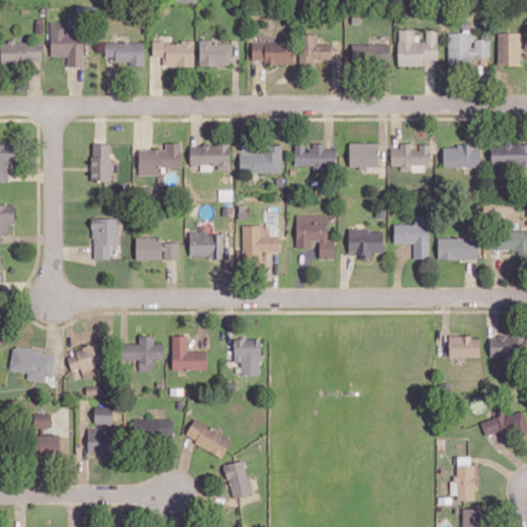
[(50,56),(68,56),(67,65),(84,66),(84,33),(67,32),(67,22),(50,22),(50,56)]
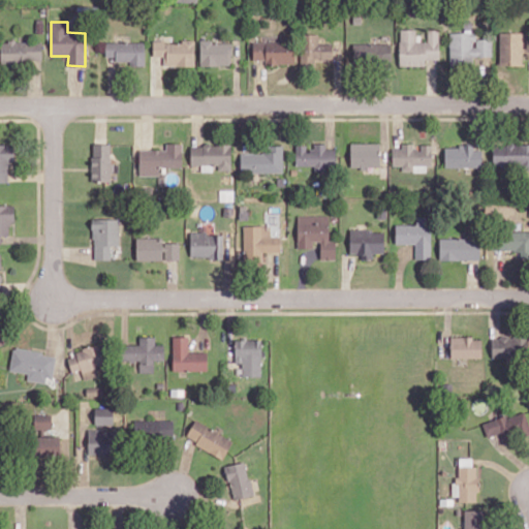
[(416,29),(400,29),(400,65),(428,65),(428,59),(439,59),(439,29),(428,30),(428,41),(416,41),(416,29)]
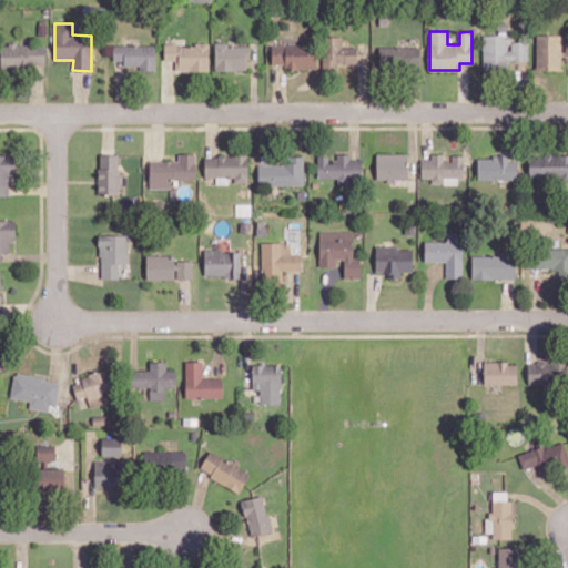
[(528,60),(528,42),(511,42),(511,34),(483,34),(484,70),(508,69),(507,60),(528,60)]
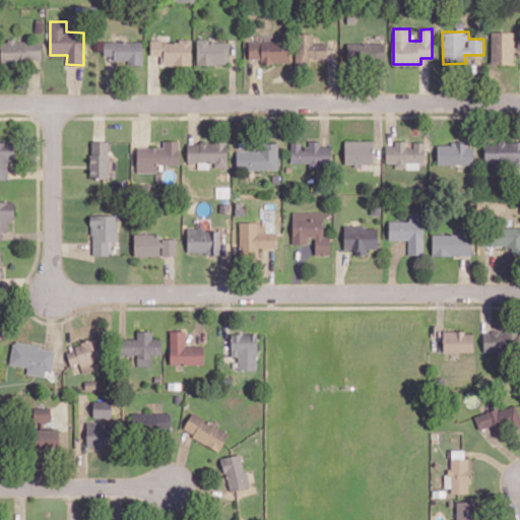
[(514,31),(492,31),(491,64),(513,64),(514,31)]
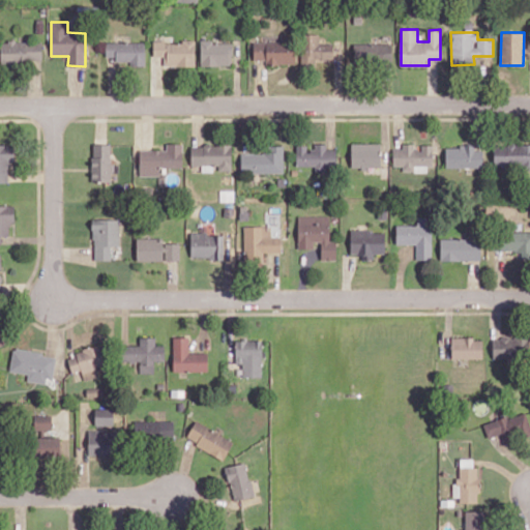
[(333,43),(319,42),(319,33),(302,33),(301,63),(315,63),(315,58),(333,58),(333,43)]
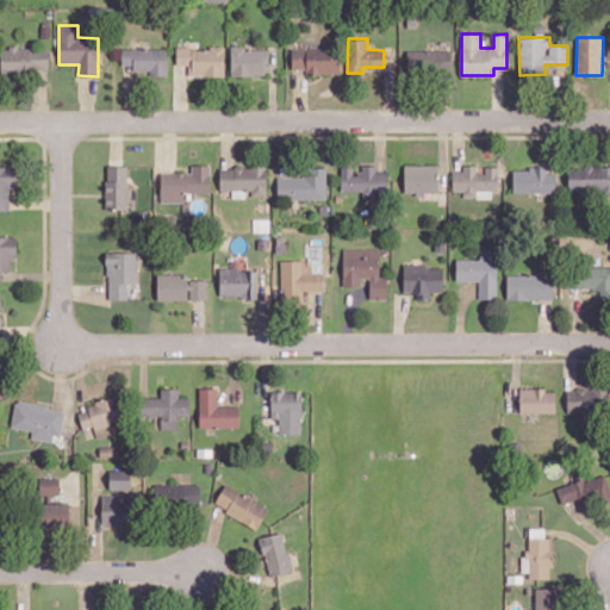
[(0,48),(1,73),(48,72),(48,47),(0,48)]
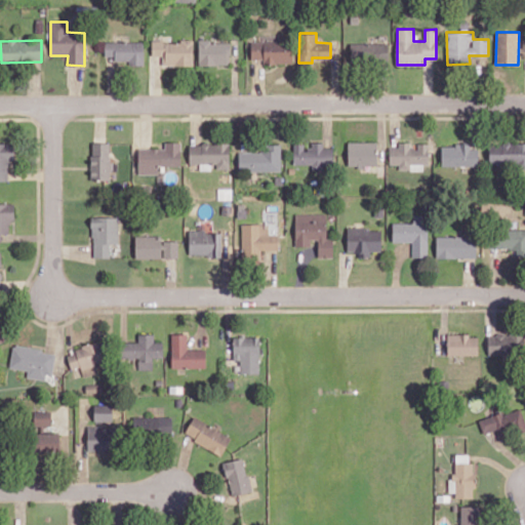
[(193,40),(152,41),(152,55),(162,55),(162,65),(194,65),(193,40)]
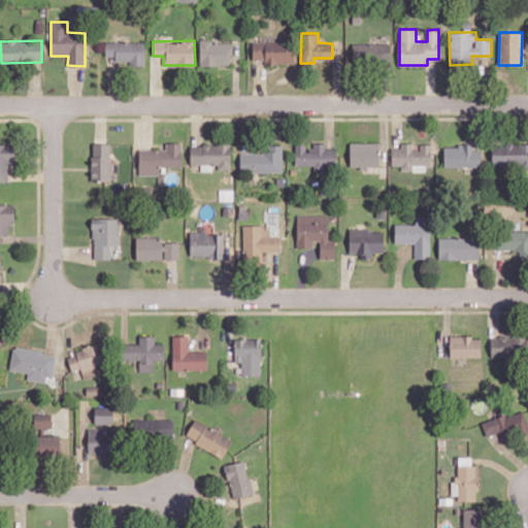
[(144,41),(105,42),(105,57),(114,56),(114,61),(129,61),(129,65),(144,65),(144,41)]
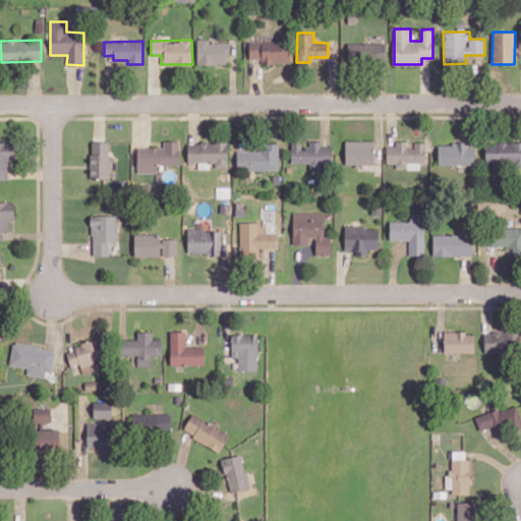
[(197,64),(228,64),(228,41),(197,41),(197,64)]
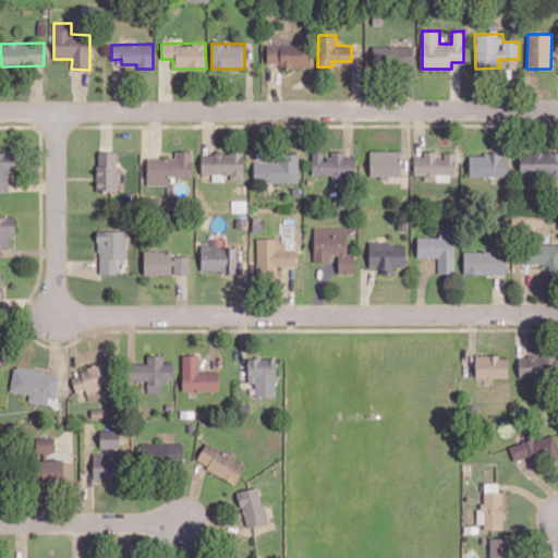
[(267,44),(267,65),(311,67),(312,44),(267,44)]
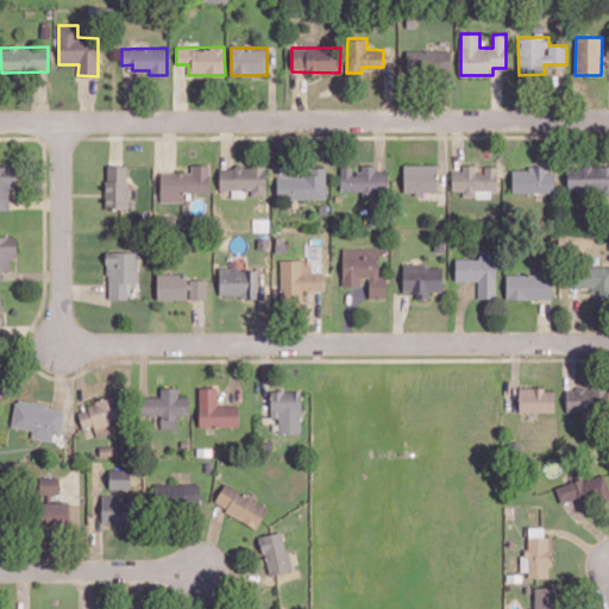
[(407,49),(407,73),(450,73),(451,50),(407,49)]
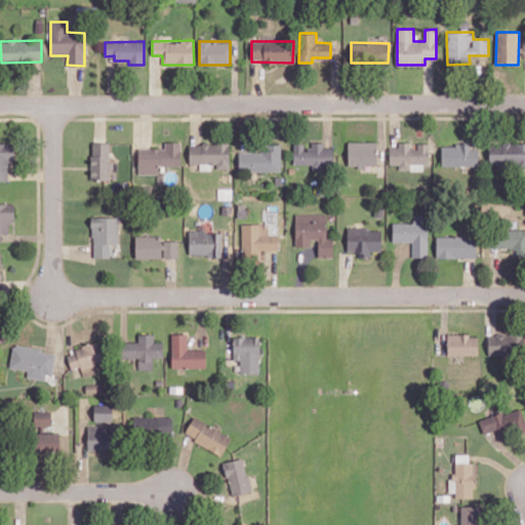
[(111,178),(111,162),(110,162),(109,142),(90,143),(92,179),(111,178)]
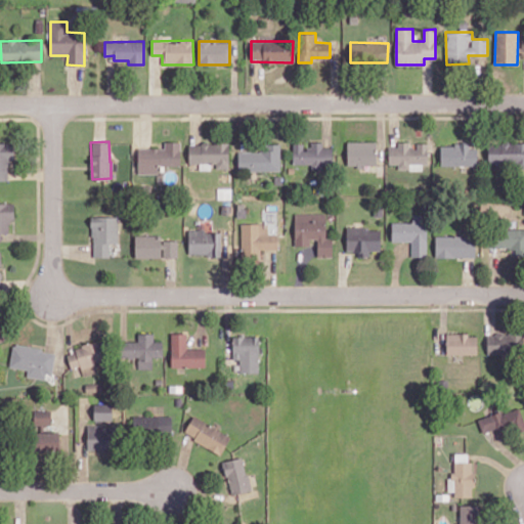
[(180,141),(165,141),(165,148),(138,147),(137,173),(158,173),(158,165),(180,166),(180,141)]
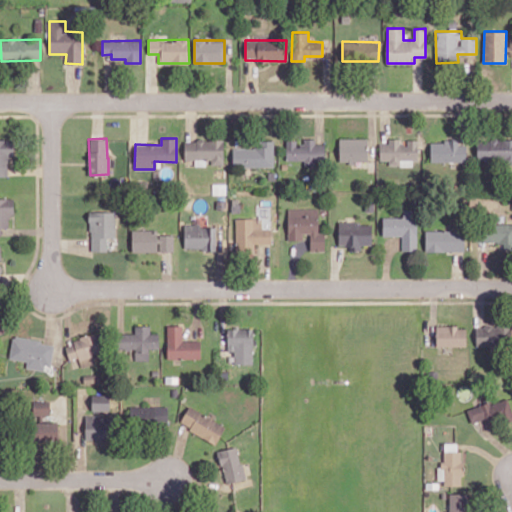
[(340,162),(368,162),(367,138),(339,138),(340,162)]
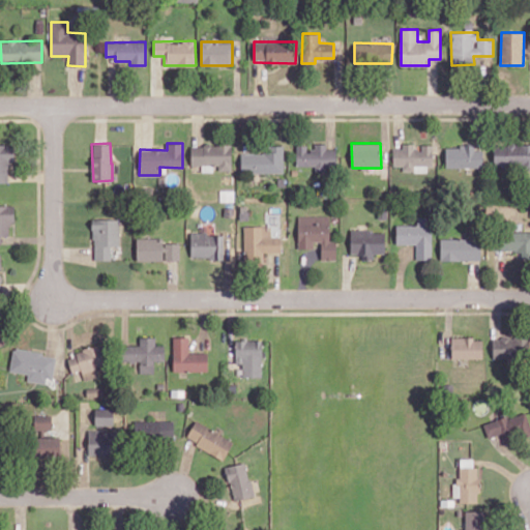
[(13,144),(0,144),(0,182),(8,182),(8,165),(15,165),(13,144)]
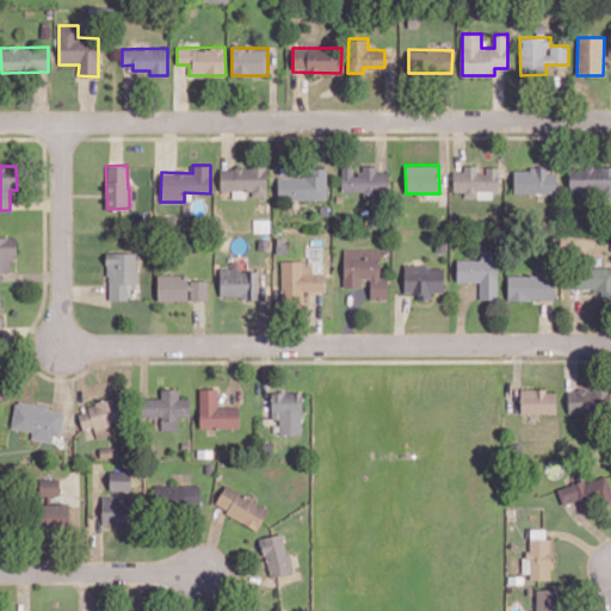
[(267,196),(266,166),(220,167),(221,190),(250,190),(250,197),(267,196)]
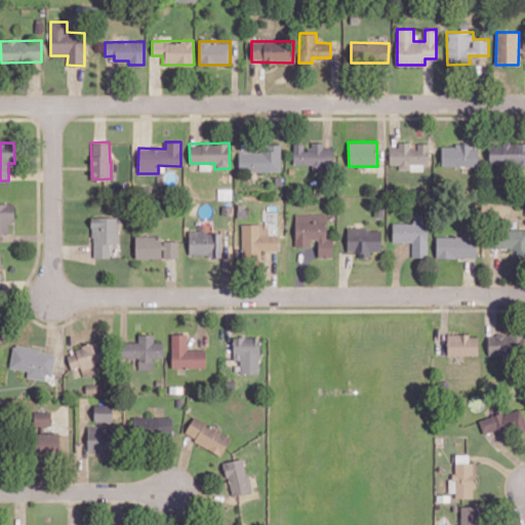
[(293,164),(314,164),(314,169),(332,169),(333,148),(323,148),(323,143),(312,143),(312,149),(305,149),(305,144),(293,143),(293,164)]
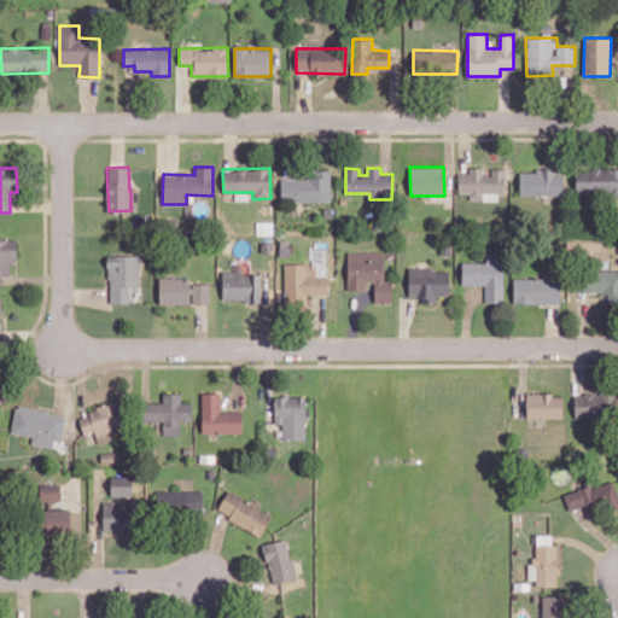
[(458,173),(459,193),(470,193),(470,200),(502,200),(502,169),(491,169),(491,174),(483,174),(483,168),(470,168),(470,173),(458,173)]
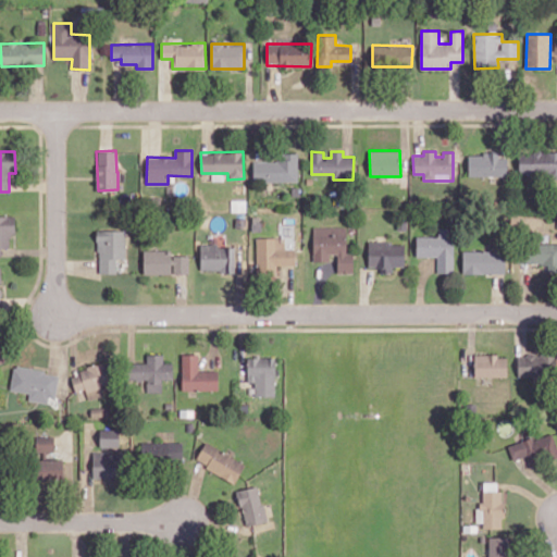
[(556,151),(519,151),(519,175),(556,175),(556,151)]
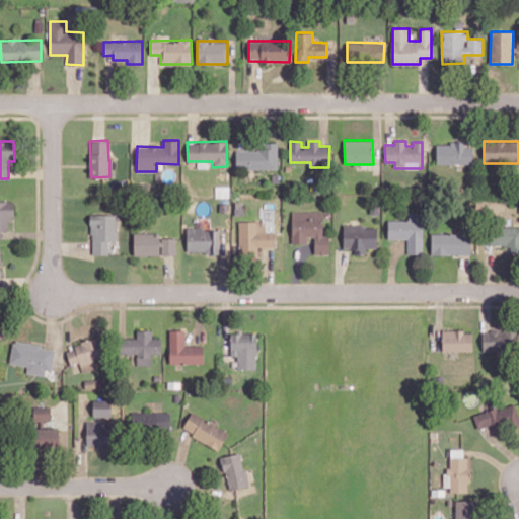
[(278,143),(264,142),(264,150),(236,150),(236,168),(278,168),(278,143)]
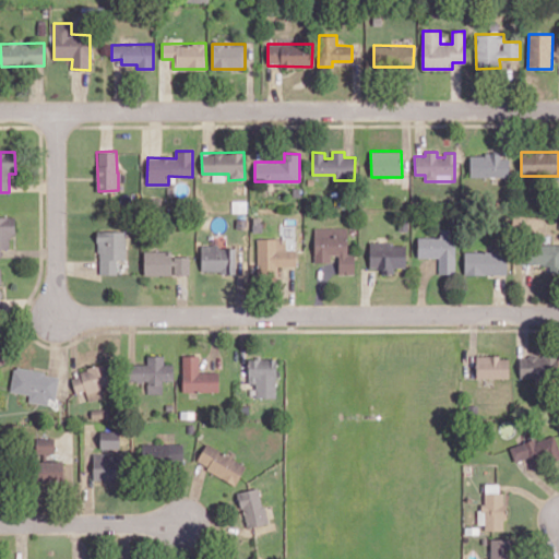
[(470,155),(471,177),(510,176),(509,154),(470,155)]
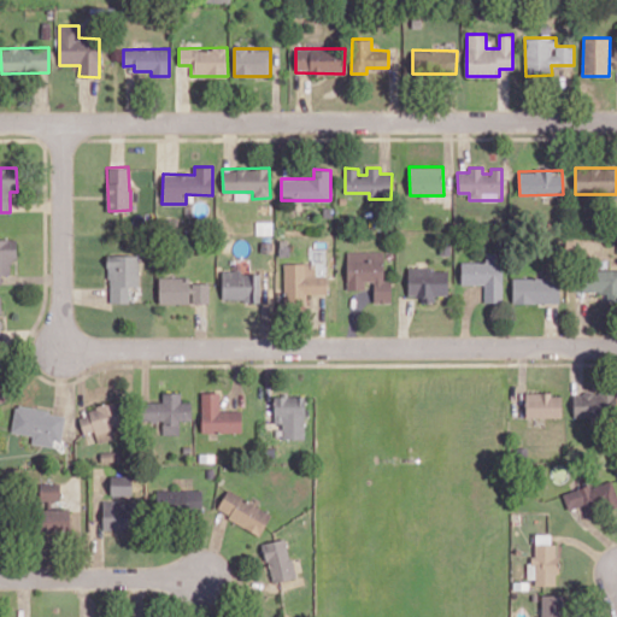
[(0,282),(3,283),(3,275),(11,275),(10,258),(17,258),(17,239),(0,239),(0,282)]
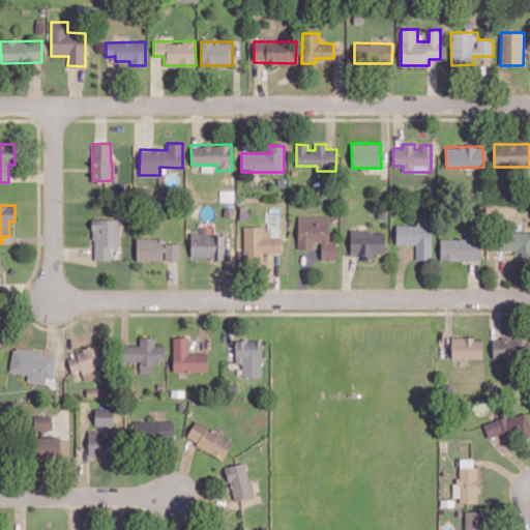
[(298,248),(314,248),(314,241),(321,241),(321,260),(336,259),(336,240),(329,240),(329,215),(298,215),(298,248)]
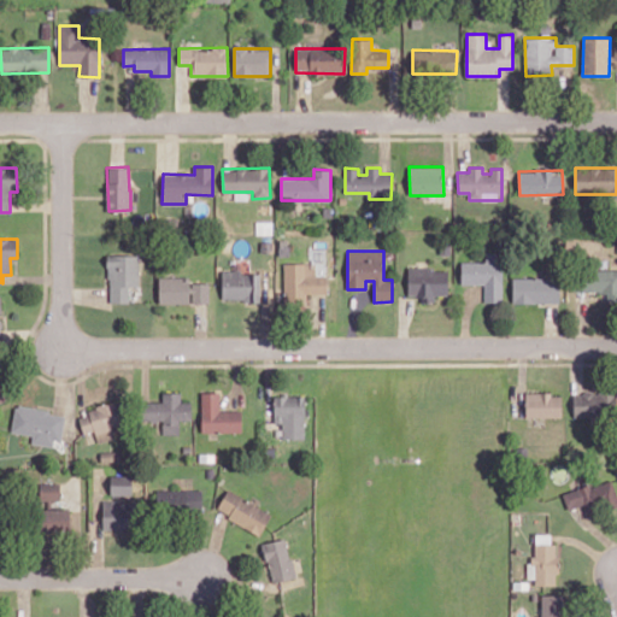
[(462,262),(462,283),(485,283),(485,301),(503,303),(503,252),(486,252),(486,262),(462,262)]
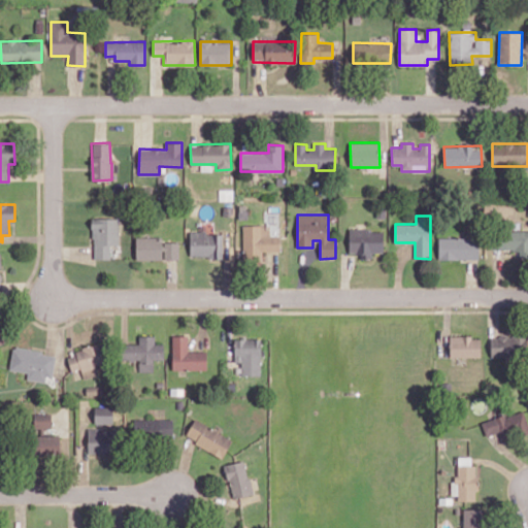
[(119,219),(93,219),(93,259),(110,259),(110,244),(119,245),(119,219)]
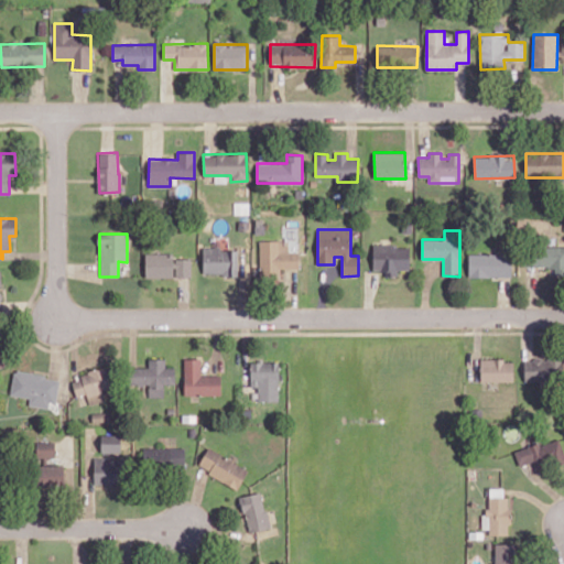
[(289,240),(259,240),(260,277),(271,277),(271,282),(281,282),(280,269),(299,269),(299,252),(289,252),(289,240)]
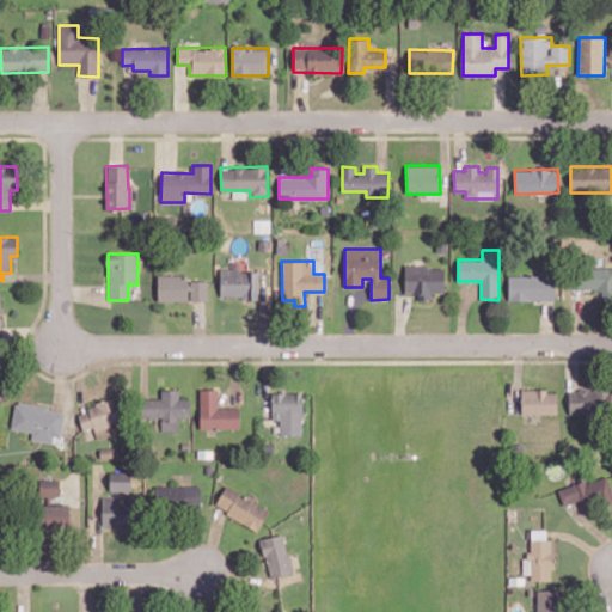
[(444,265),(404,267),(404,293),(416,293),(416,299),(432,299),(432,292),(444,292),(444,265)]
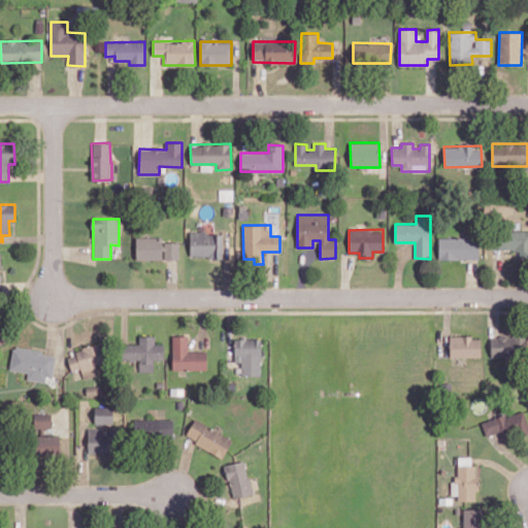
[(527,230),(497,231),(497,250),(515,250),(514,257),(527,257),(527,230)]
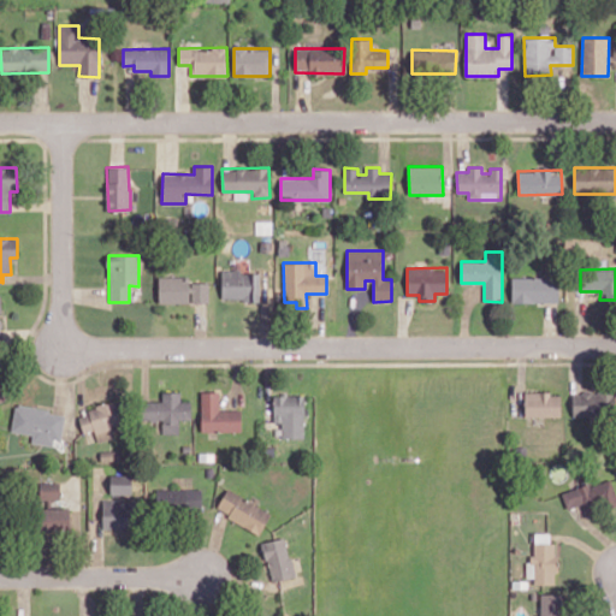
[(260,300),(260,272),(223,271),(223,300),(260,300)]
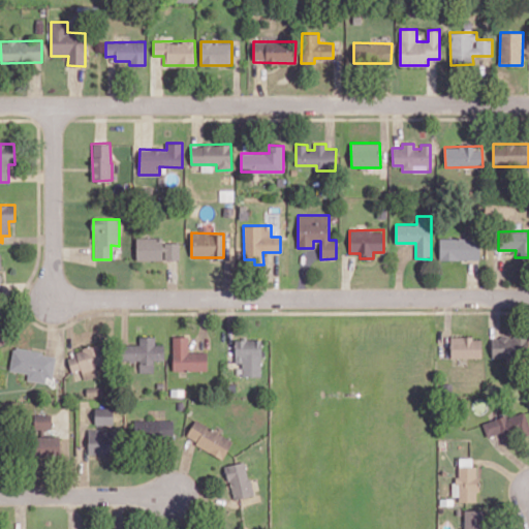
[(180,243),(162,243),(162,237),(136,237),(136,259),(179,260),(180,243)]
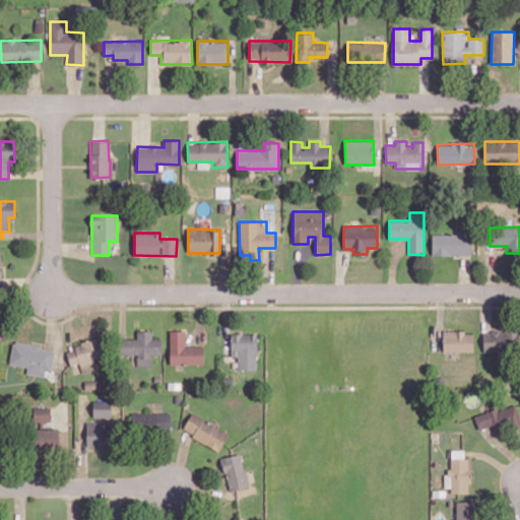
[(471,255),(471,234),(433,234),(433,255),(471,255)]
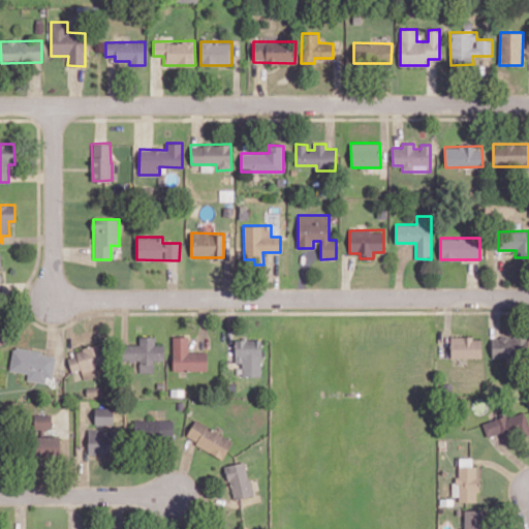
[(0,344),(8,341),(0,321),(0,344)]
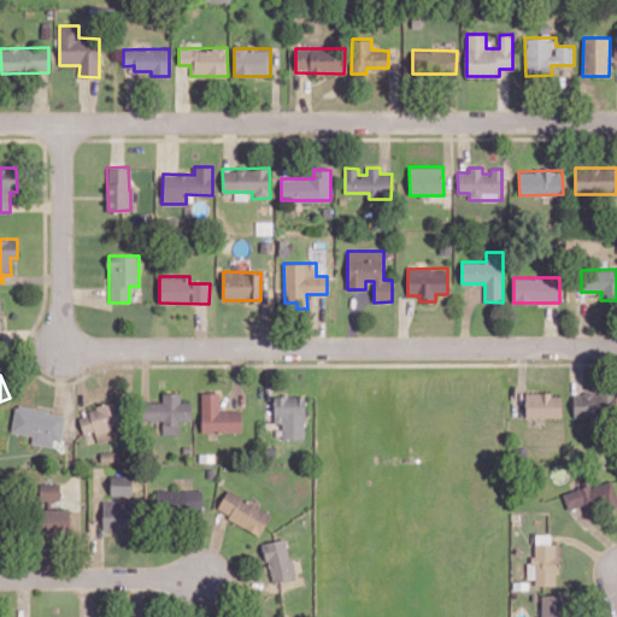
[(180,434),(180,419),(192,419),(192,401),(181,401),(181,392),(163,392),(163,401),(142,401),(142,422),(163,422),(163,434),(180,434)]
